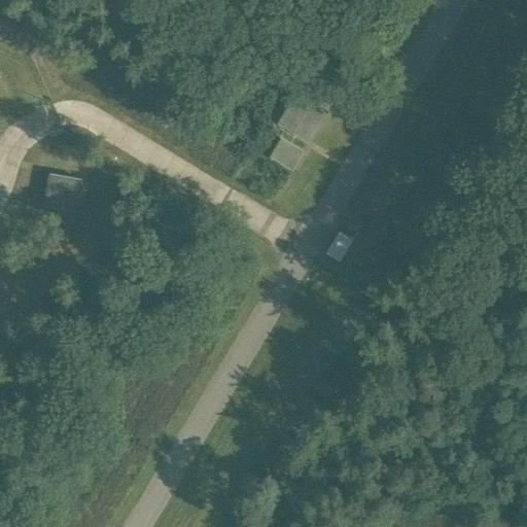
[(327,110),(296,92),(277,124),(309,142),(327,110)]
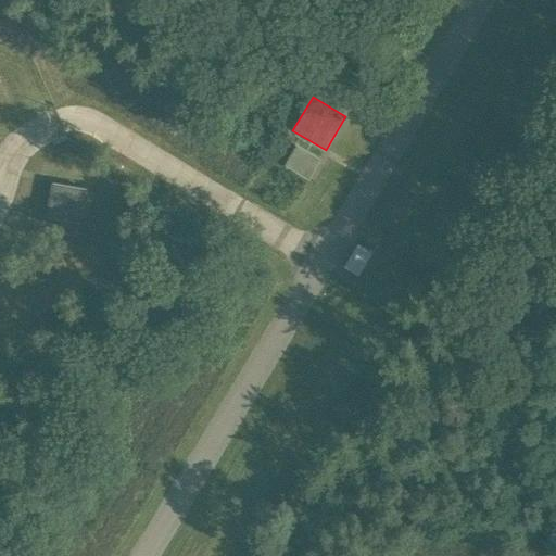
[(320,160),(297,146),(285,165),(308,179),(320,160)]
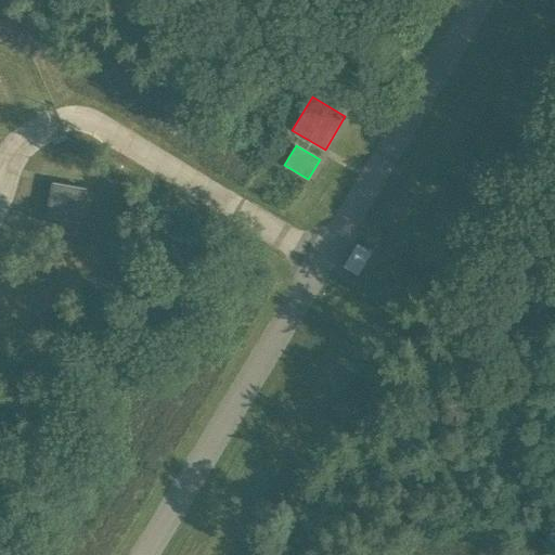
[(85,189),(52,182),(46,216),(62,219),(79,222),(85,189)]
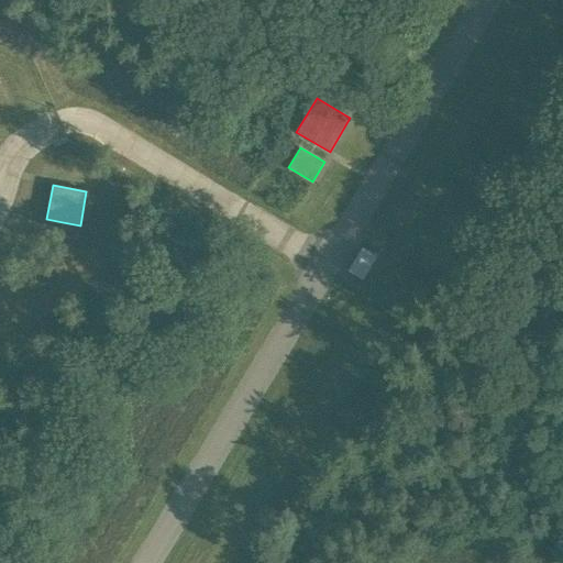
[(77,240),(80,225),(63,222),(61,236),(77,240)]
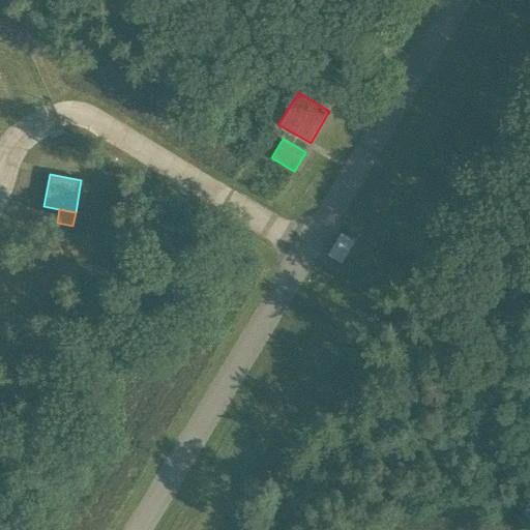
[(342,234),(328,255),(342,263),(354,242),(342,234)]
